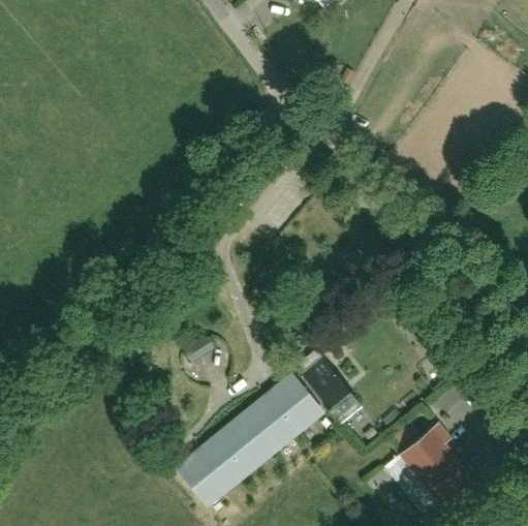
[(423,309),(405,322),(431,354),(447,342),(423,309)]
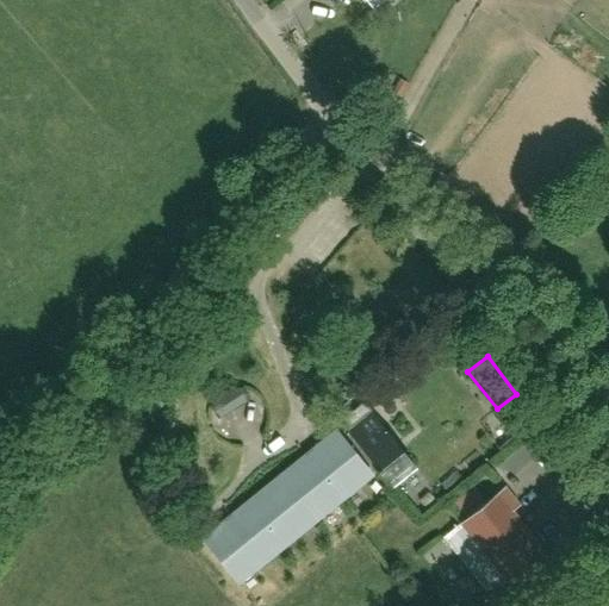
[(318,393),(337,385),(330,372),(312,380),(318,393)]
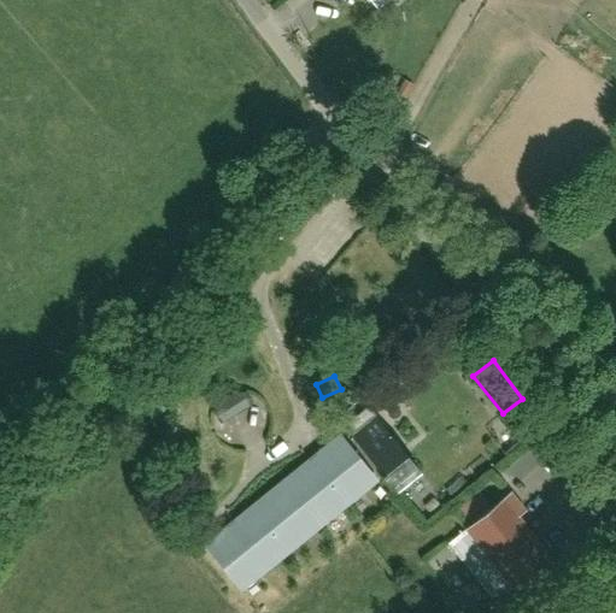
[(241,404),(250,418),(268,408),(259,394),(241,404)]
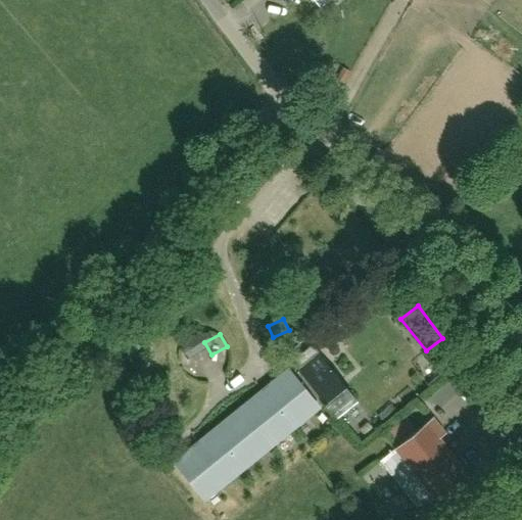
[(312,341),(291,358),(299,367),(300,366),(305,362),(319,351),(312,341)]
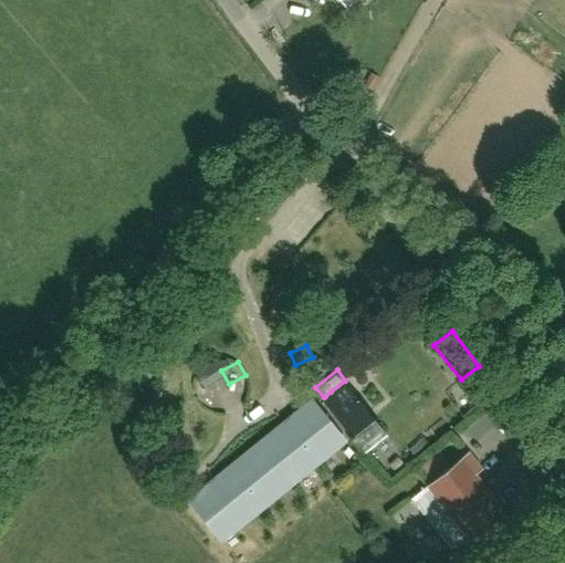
[(386,429),(346,379),(345,381),(331,392),(345,412),(339,416),(346,425),(352,431),(349,434),(353,436),(354,435),(363,447),(364,446),(364,445),(383,429),(384,430),(386,429)]
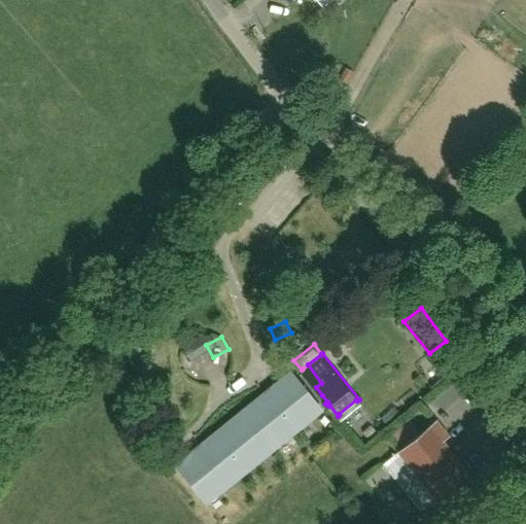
[(448,374),(420,397),(448,431),(477,408),(448,374)]
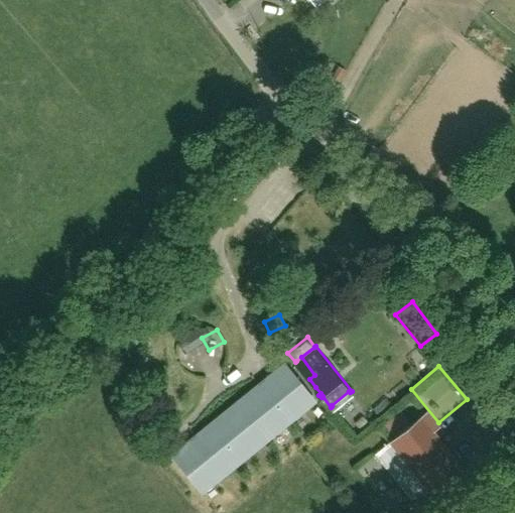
[(172,453),(191,476),(202,468),(215,485),(317,402),(291,370),(266,390),(260,382),(172,453)]
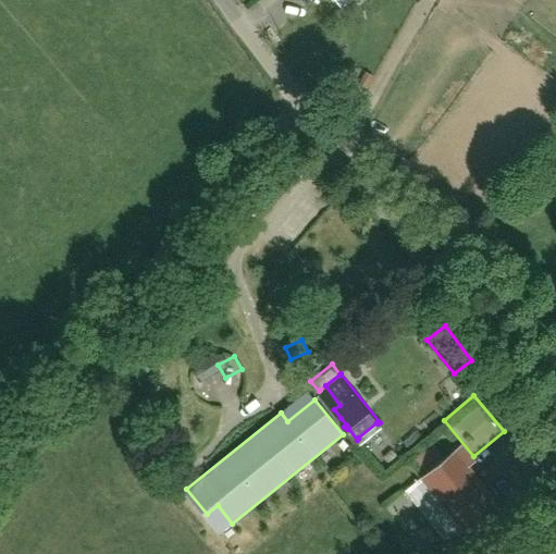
[(425,469),(444,454),(433,441),(415,455),(425,469)]
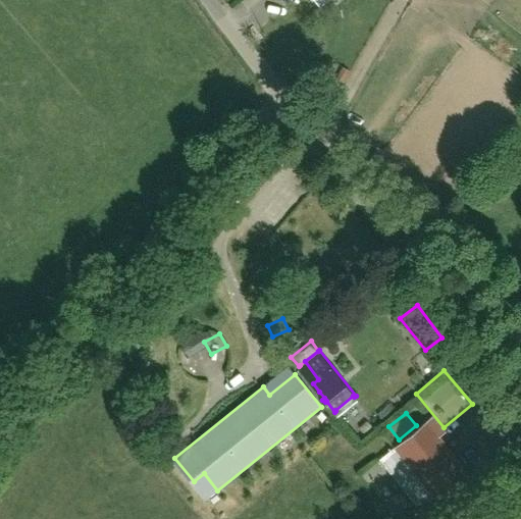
[(396,445),(379,458),(417,504),(425,498),(443,518),(451,518),(460,513),(478,498),(465,481),(471,476),(437,434),(443,429),(430,414),(416,425),(399,439),(395,443),(396,445)]
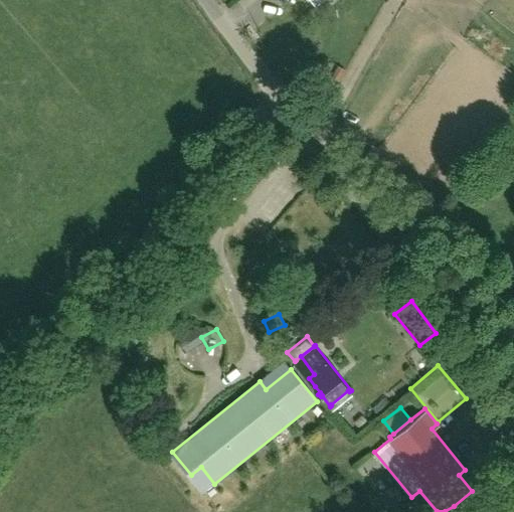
[(386,511),(406,511),(397,502),(386,511)]
